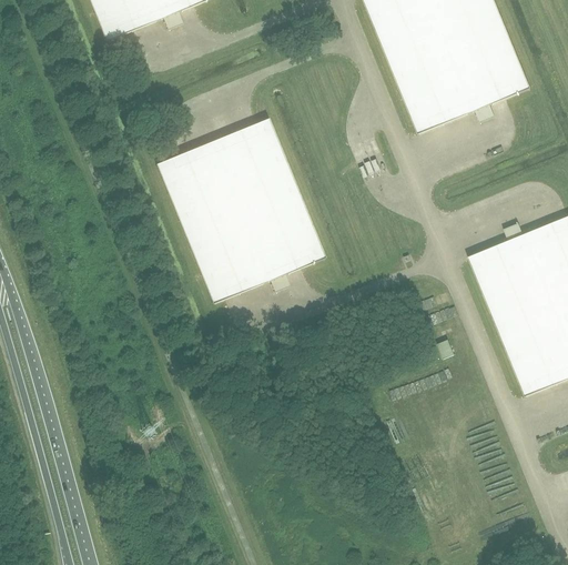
[(89,0),(105,40),(118,34),(144,23),(163,17),(168,28),(183,21),(178,10),(193,4),(203,0),(89,0)]
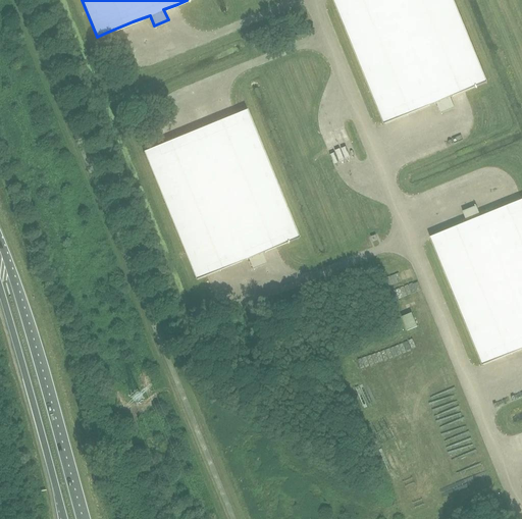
[(333,0),(384,121),(421,107),(436,100),(440,111),(455,105),(451,95),(465,89),(487,80),(454,0),(333,0)]
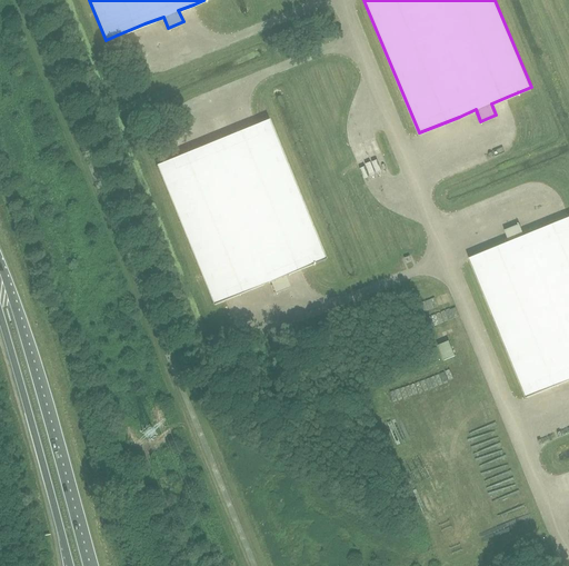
[(286,274),(326,257),(269,117),(238,130),(157,162),(213,303),(248,288),(270,279),(275,289),(290,284),(286,274)]
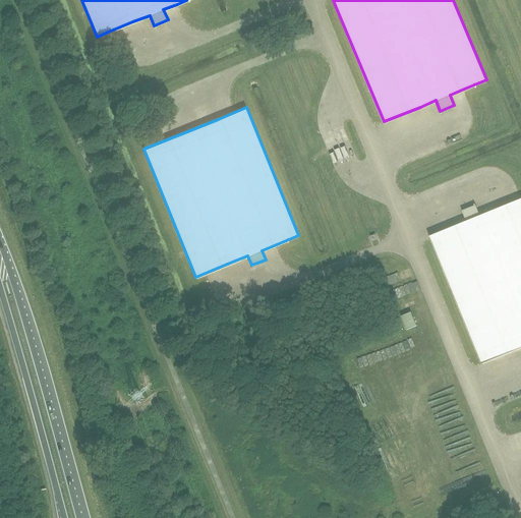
[(482,362),(520,346),(520,196),(499,207),(480,214),(476,205),(463,210),(466,220),(429,234),(482,362)]
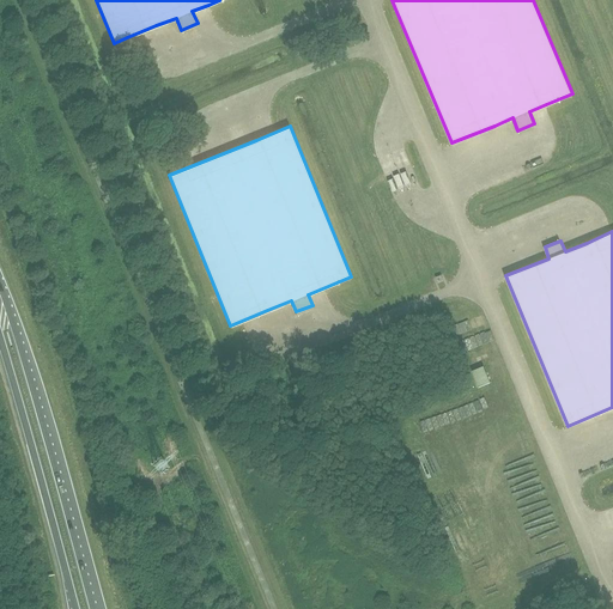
[(489,363),(478,367),(485,384),(496,381),(489,363)]
